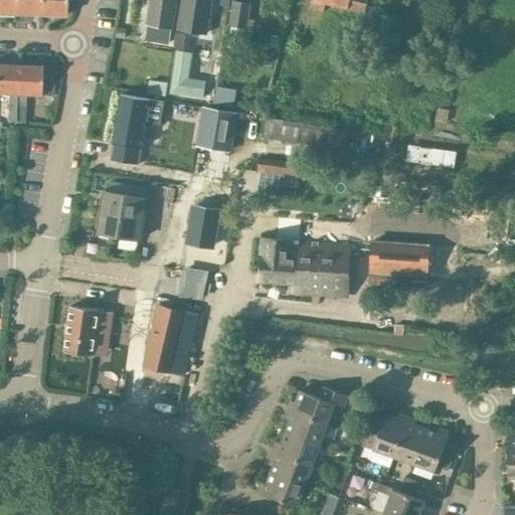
[(0,0),(0,12),(14,13),(14,0),(0,0)]
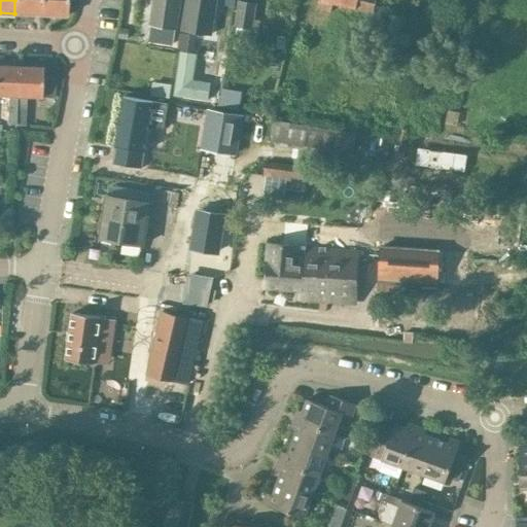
[(14,0),(14,13),(40,14),(40,0),(14,0)]
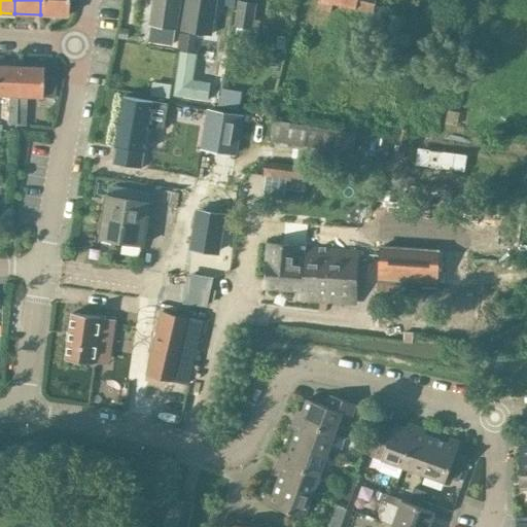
[(67,0),(40,0),(40,14),(67,15),(67,0)]
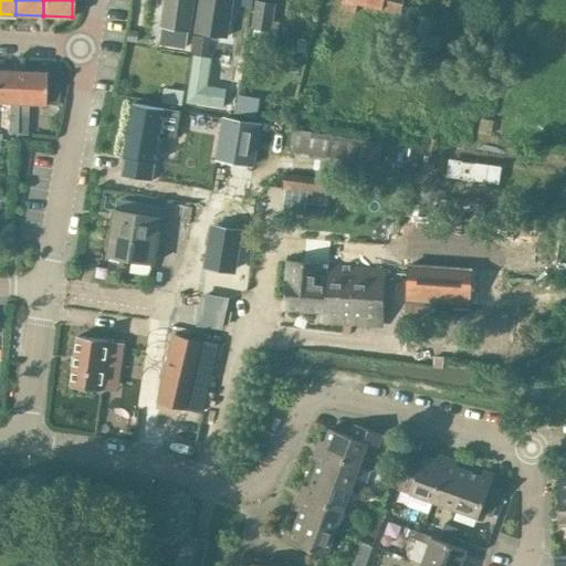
[(166,0),(163,25),(189,30),(194,0),(166,0)]
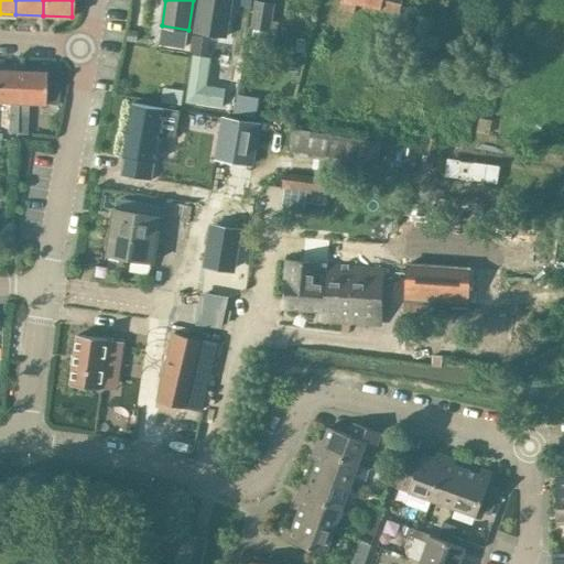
[(199,0),(195,31),(226,36),(231,0),(199,0)]
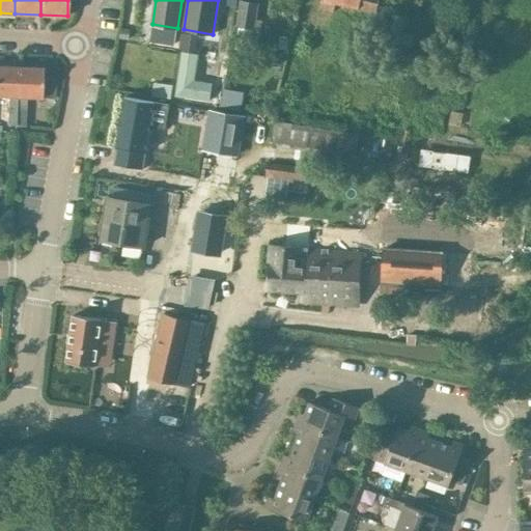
[(240,0),(235,26),(236,26),(255,29),(259,2),(243,0),(240,0)]
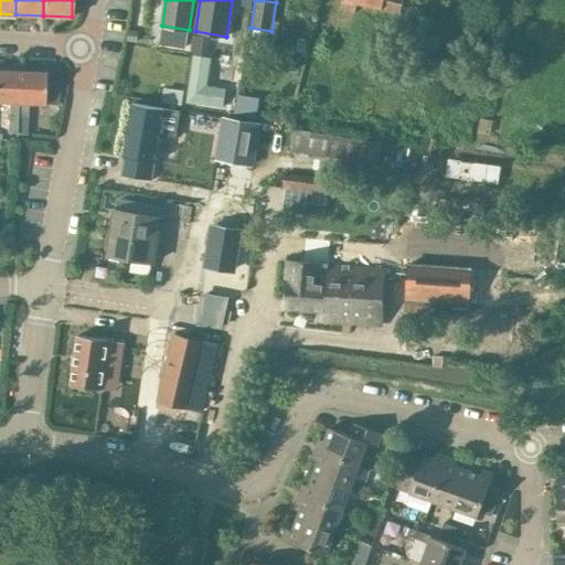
[(342,0),(340,10),(355,13),(356,3),(371,7),(372,0),(342,0)]
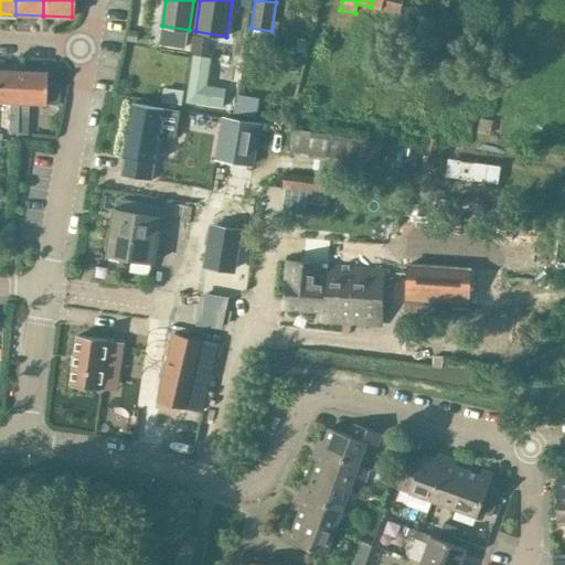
[(372,0),(371,7),(401,13),(403,0),(372,0)]
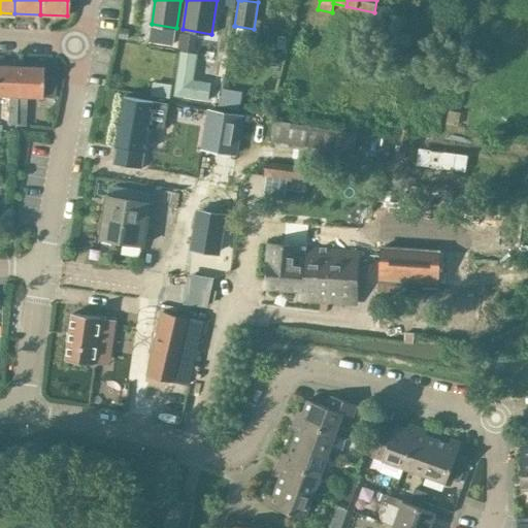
[(182,57),(175,94),(207,98),(208,88),(192,85),(196,59),(182,57)]
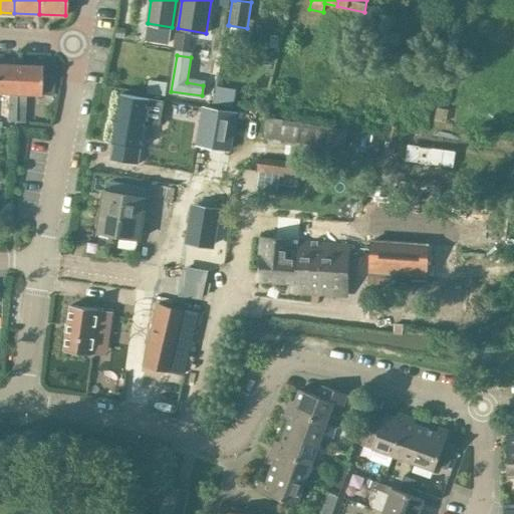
[(6,121),(15,121),(17,64),(0,63),(0,92),(8,93),(6,121)]
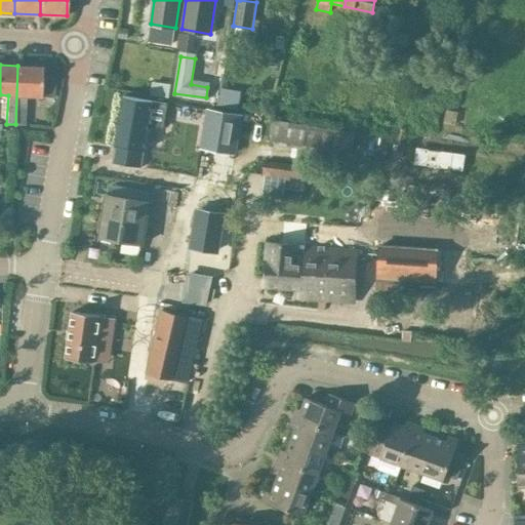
[(25,125),(27,96),(54,97),(55,77),(42,76),(42,67),(17,66),(15,124),(25,125)]
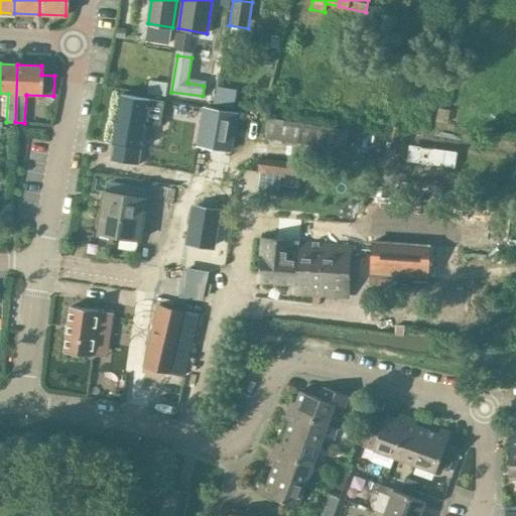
[(147,93),(147,95),(165,98),(168,84),(149,81),(149,82),(147,93)]
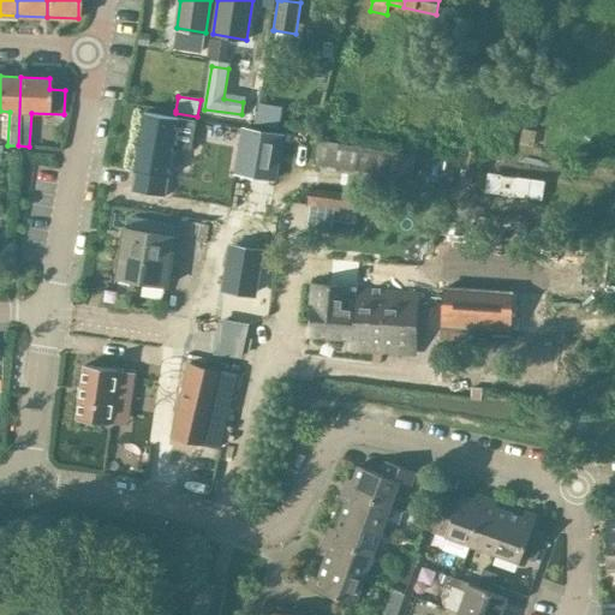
[(135,171),(131,190),(166,196),(169,177),(175,141),(192,144),(196,121),(196,120),(179,118),(178,117),(178,118),(144,112),(135,171)]
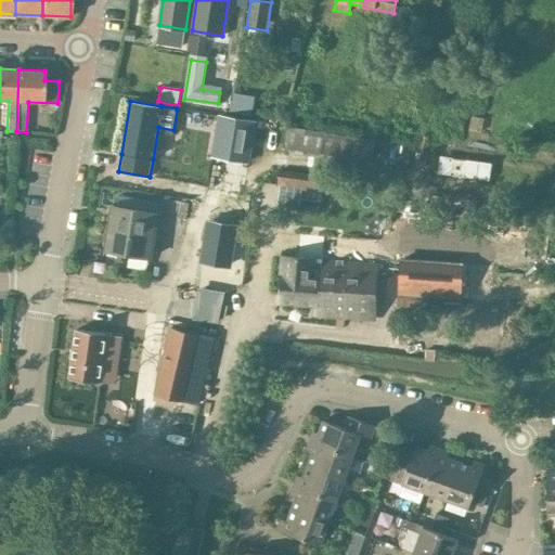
[(221,146),(219,155),(254,162),(260,123),(226,117),(221,146)]
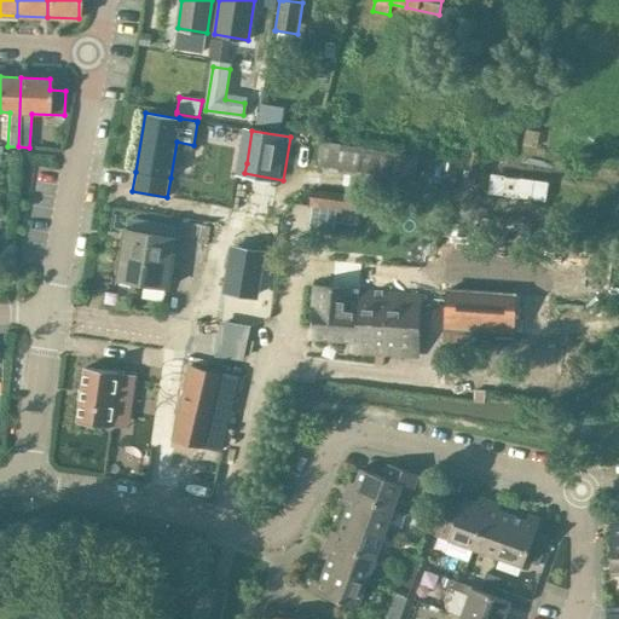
[(514,175),(508,203),(563,214),(570,187),(514,175)]
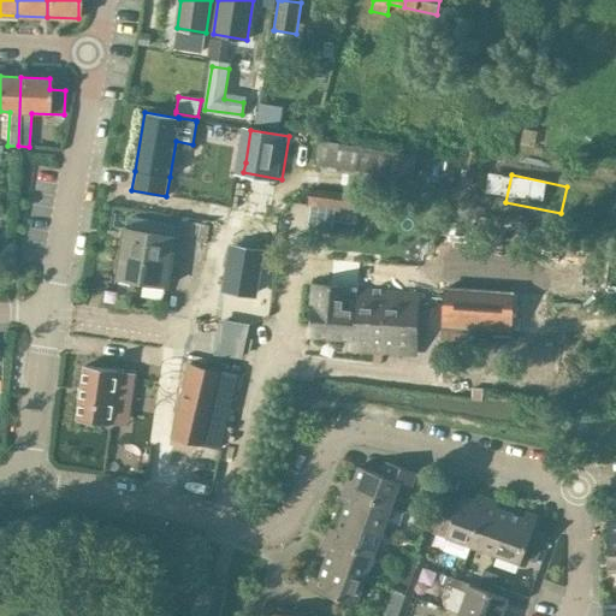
[(312,190),(311,207),(359,212),(360,195),(312,190)]
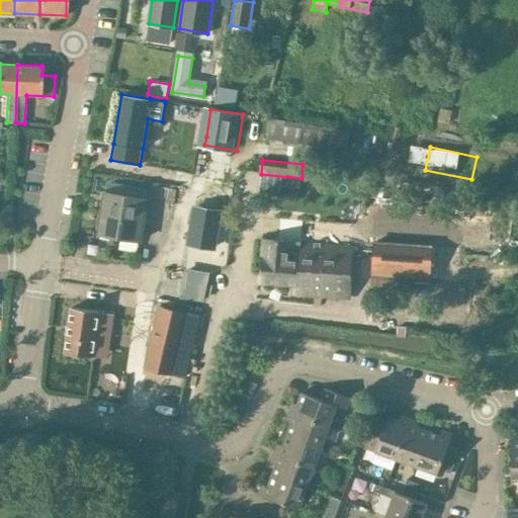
[(111,183),(109,192),(105,191),(97,233),(141,241),(149,199),(134,196),(136,187),(111,183)]
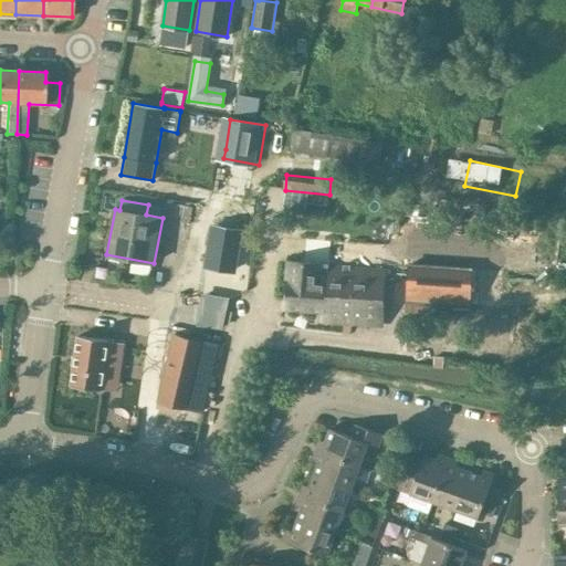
[(218,228),(211,266),(238,271),(243,232),(218,228)]
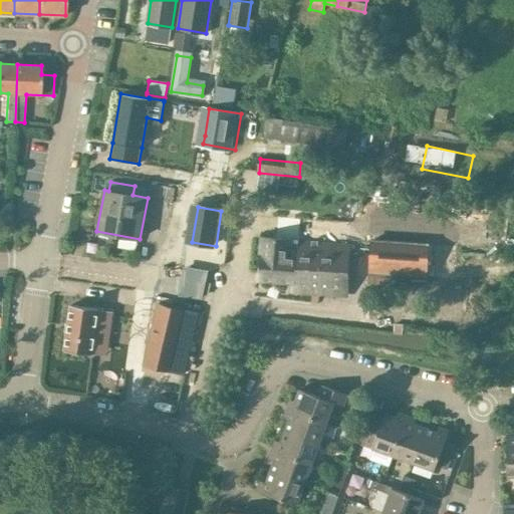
[(295,255),(292,255),(292,239),(260,237),(259,282),(293,283),(292,293),(347,297),(351,243),(296,240),(295,255)]
